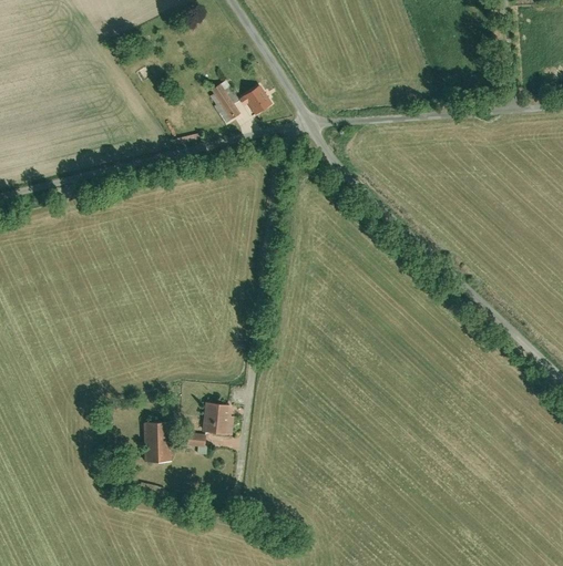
[(231,101),(238,95),(227,79),(219,83),(231,101)]
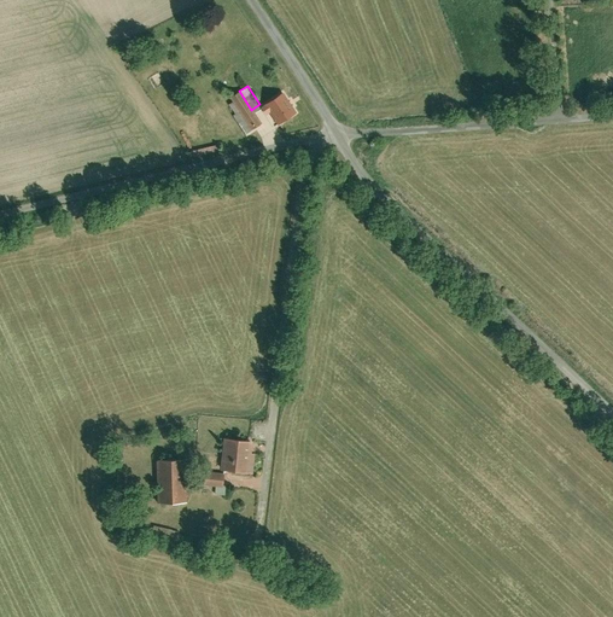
[(251,110),(239,91),(229,97),(232,100),(251,131),(260,124),(251,110)]
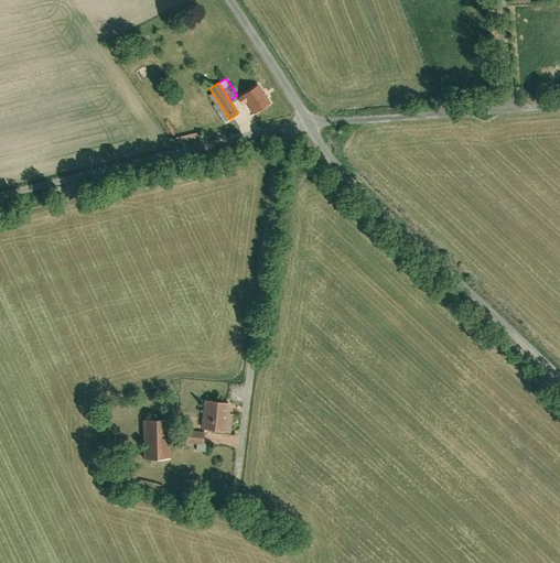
[(268,101),(257,84),(238,97),(241,103),(245,100),(251,112),(268,101)]
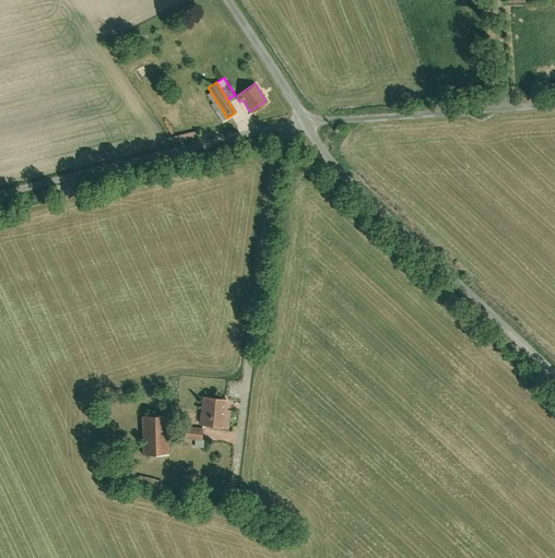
[(210,91),(205,94),(212,102),(209,104),(221,121),(227,118),(210,91)]
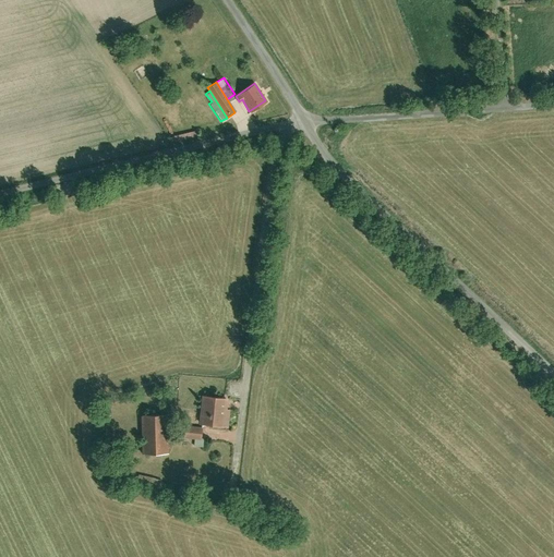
[(227,398),(203,397),(200,425),(225,426),(227,398)]
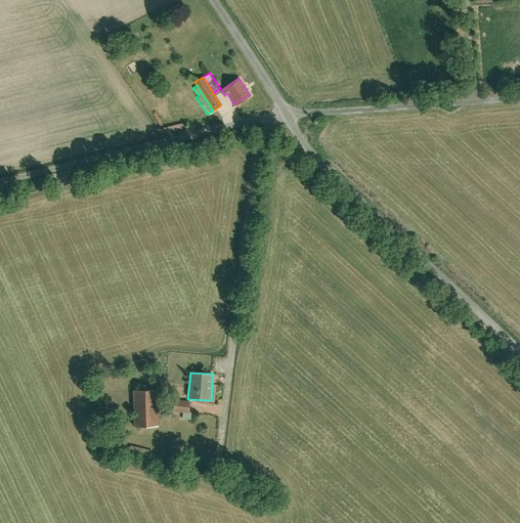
[(157,390),(133,390),(134,426),(158,425),(157,390)]
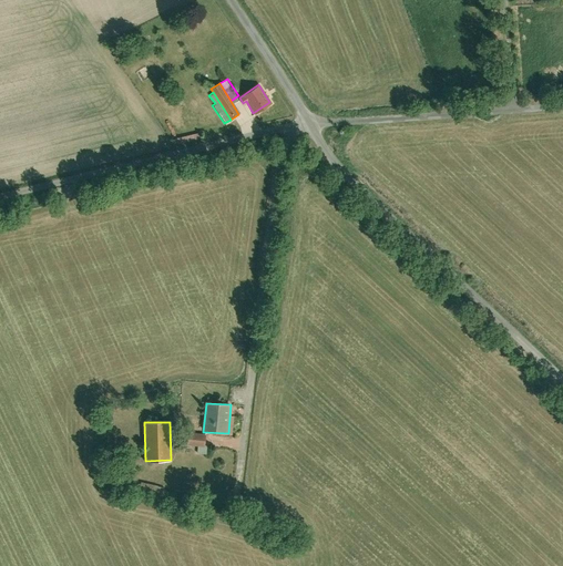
[(204,435),(188,434),(187,445),(203,446),(204,435)]
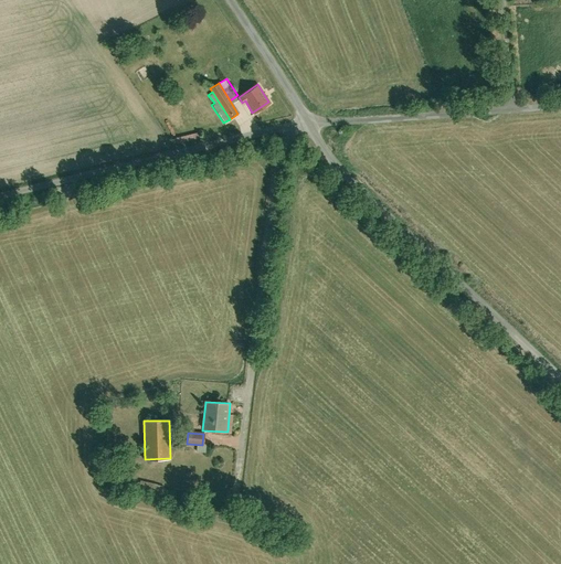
[(161,485),(140,480),(138,490),(158,496),(161,485)]
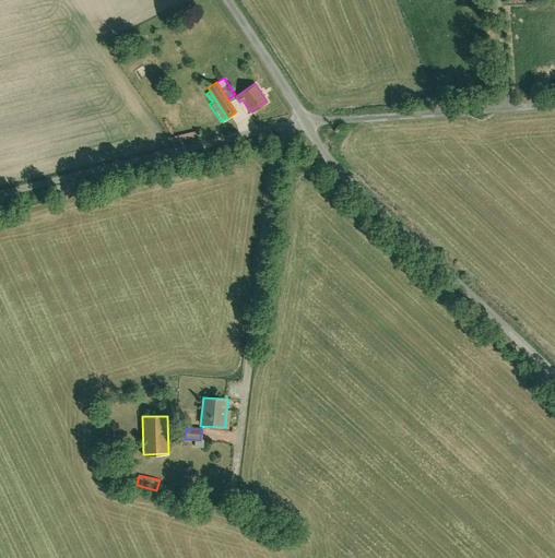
All buildings are outlined.
